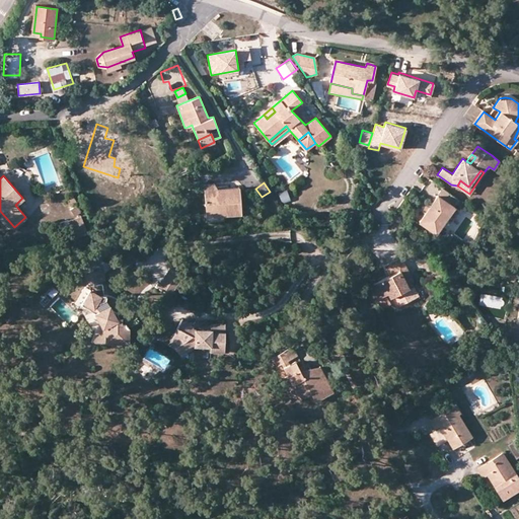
[(218,192),(217,189),(214,183),(204,183),(204,194),(218,192)]
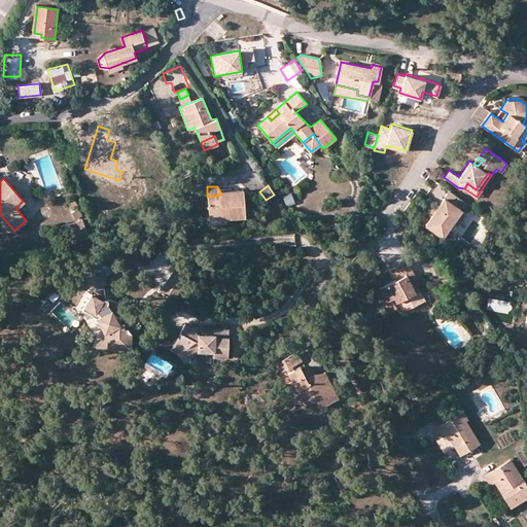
[(243,189),(220,191),(221,195),(207,197),(209,218),(227,217),(244,216),(243,189)]
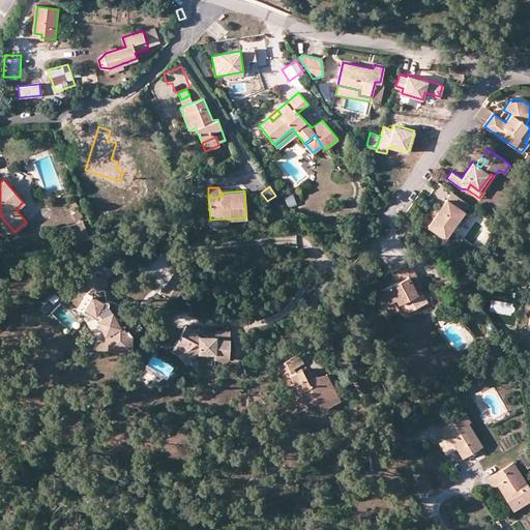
[(469,203),(451,190),(428,226),(445,237),(455,224),(464,210),(469,203)]
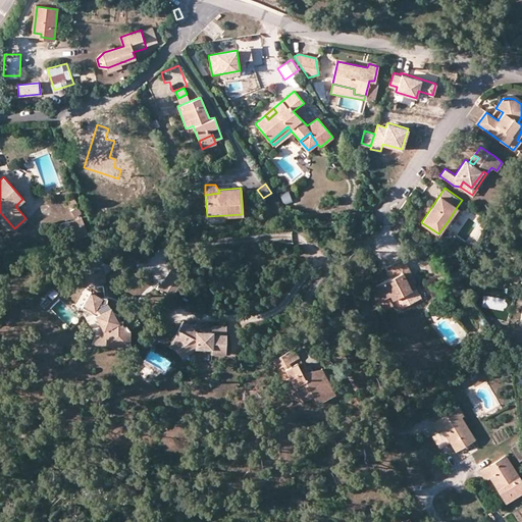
[(288,192),(280,195),(283,204),(291,201),(288,192)]
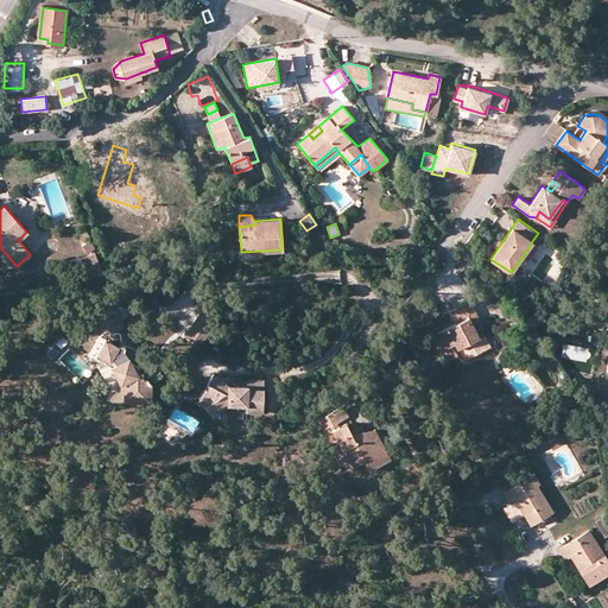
[(86,229),(77,234),(82,241),(90,238),(86,229)]
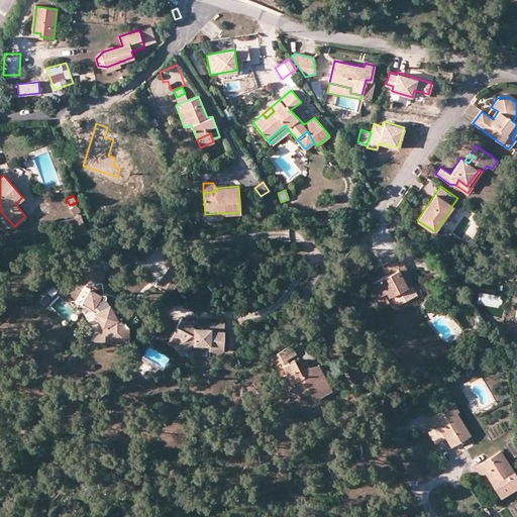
[(452,205),(444,218),(449,220),(457,208),(452,205)]
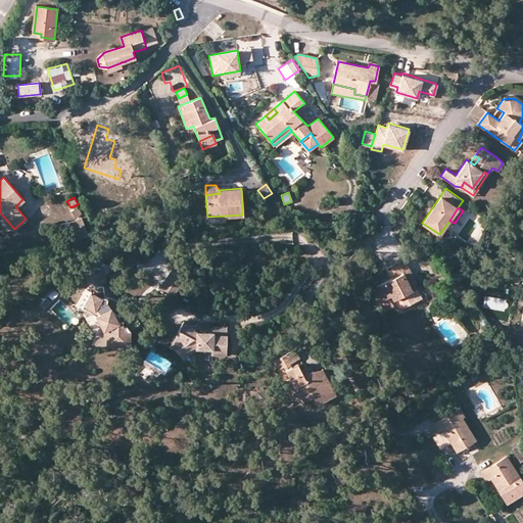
[(77,208),(72,211),(75,218),(81,215),(77,208)]
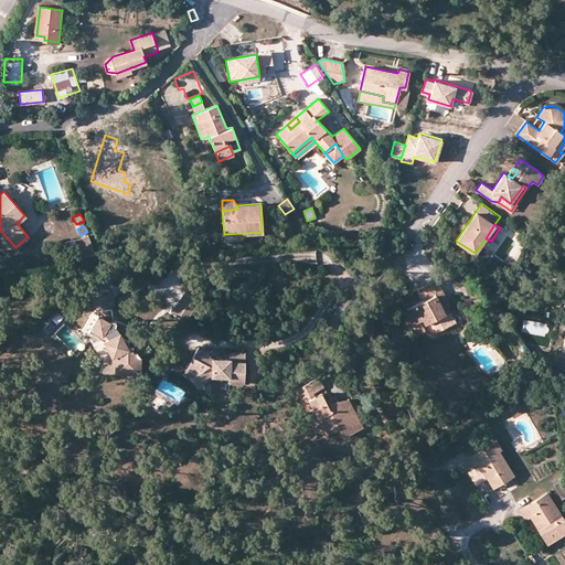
[(77,247),(82,258),(95,253),(89,236),(75,242),(77,247)]
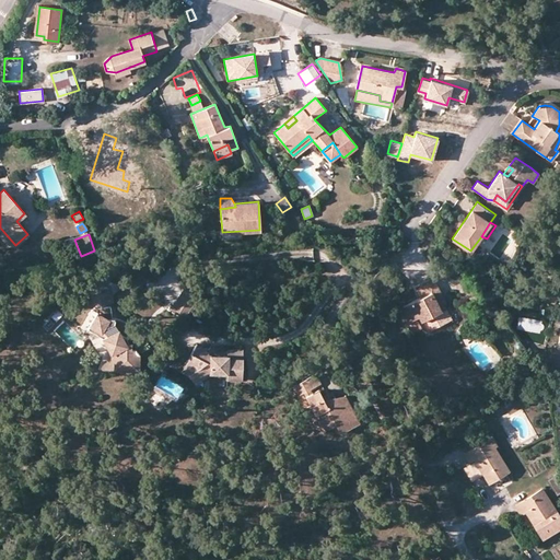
[(71,259),(81,256),(77,245),(67,248),(71,259)]
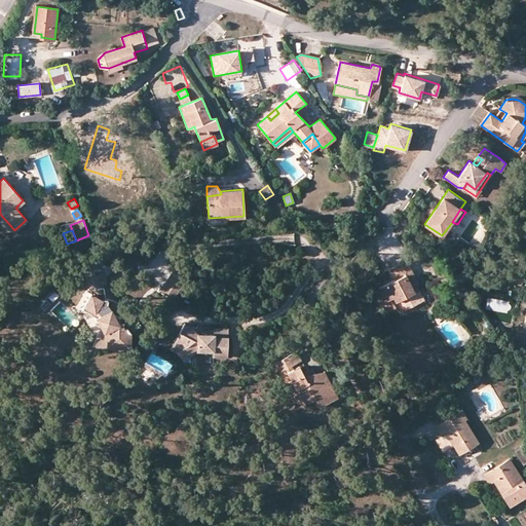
[(83,274),(102,272),(104,264),(97,263),(89,263),(80,268),(83,274)]
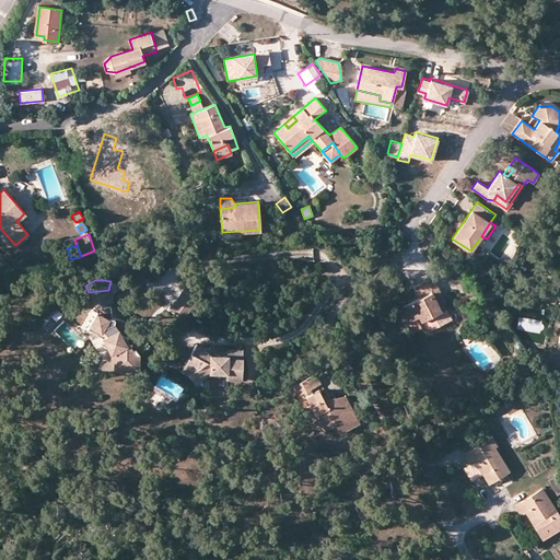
[(434,294),(440,291),(433,281),(430,280),(416,288),(421,298),(398,308),(405,324),(418,316),(421,321),(427,318),(433,327),(451,318),(443,304),(440,306),(434,294)]
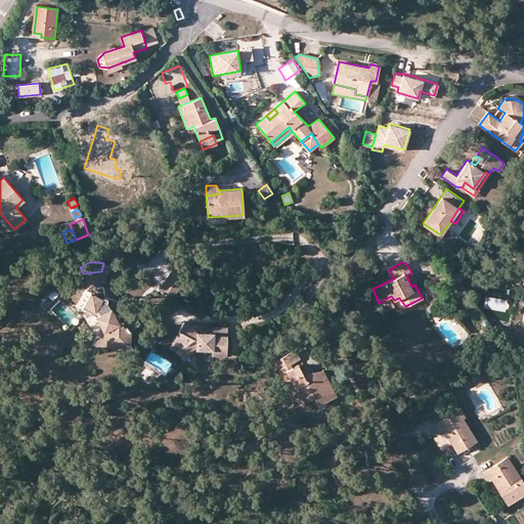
[(173,270),(161,290),(174,297),(185,277),(173,270)]
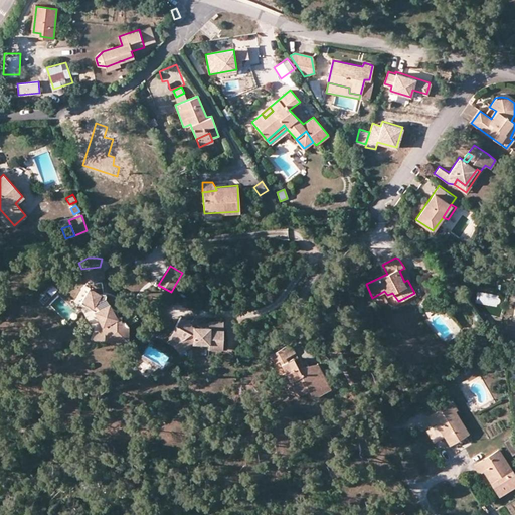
[(102,280),(100,267),(81,269),(83,282),(102,280)]
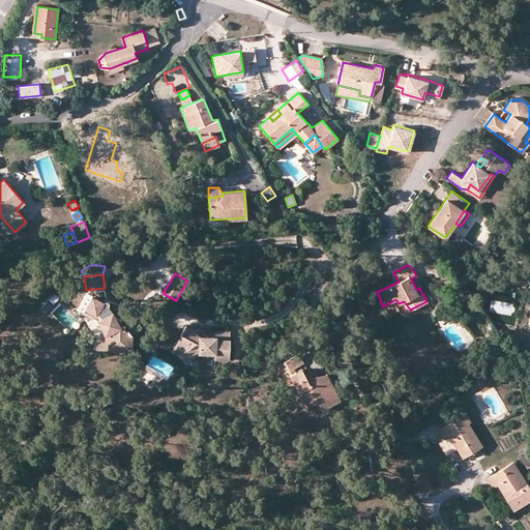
[(421,287),(416,275),(411,278),(416,290),(419,288),(421,287)]
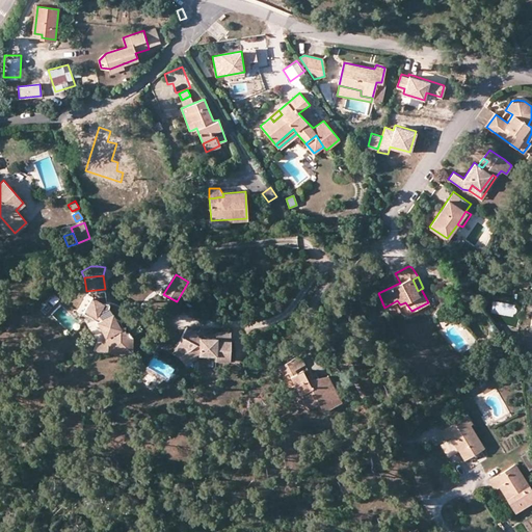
[(106,299),(105,289),(86,291),(92,295),(83,314),(98,321),(106,335),(109,342),(110,350),(122,350),(128,347),(129,345),(133,345),(134,334),(131,330),(126,330),(126,324),(129,323),(131,319),(130,315),(127,311),(122,314),(118,309),(122,306),(114,301),(106,299)]
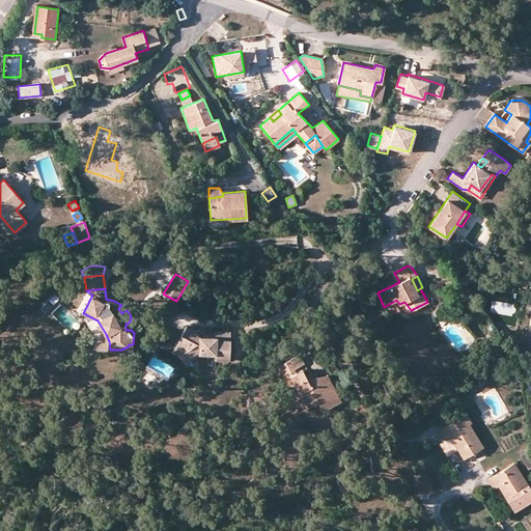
[(459,316),(453,320),(457,327),(463,323),(459,316)]
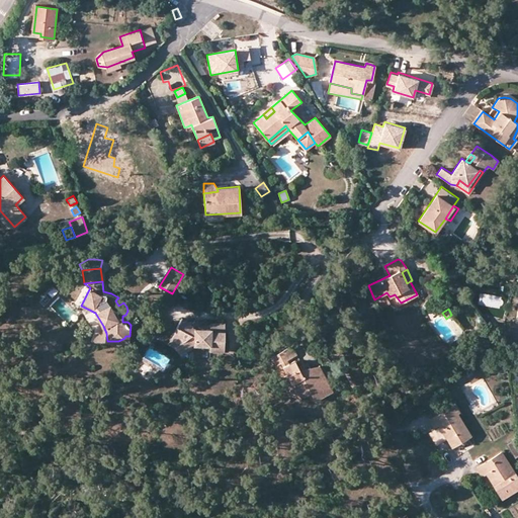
[(210,331),(210,329),(190,328),(190,325),(189,325),(189,323),(181,318),(170,340),(176,343),(175,346),(181,354),(188,350),(186,347),(192,343),(194,345),(210,345),(210,350),(225,350),(225,331),(210,331)]
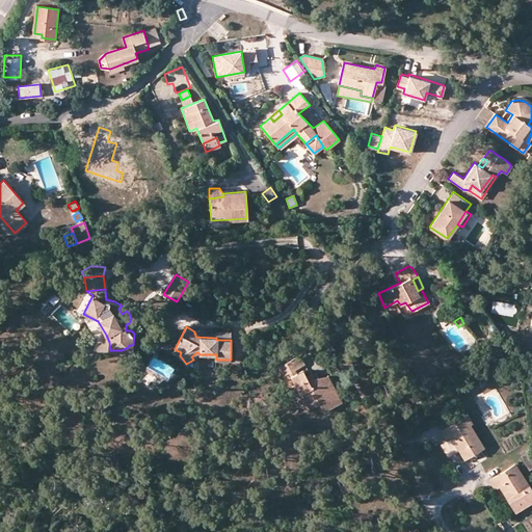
[(216,333),(216,338),(216,340),(231,340),(231,333),(217,331),(216,333)]
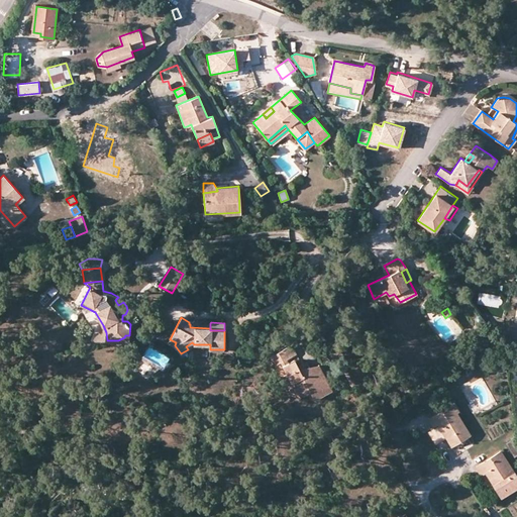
[(106,332),(103,325),(94,340),(107,340),(106,332)]
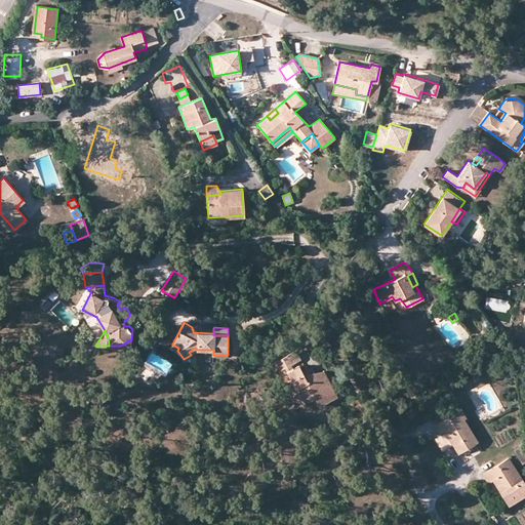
[(296,351),(280,359),(285,367),(300,359),(296,351)]
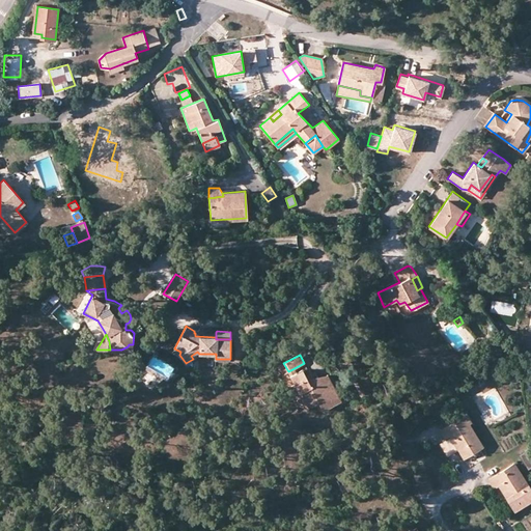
[(288,371),(283,363),(279,365),(283,373),(288,371)]
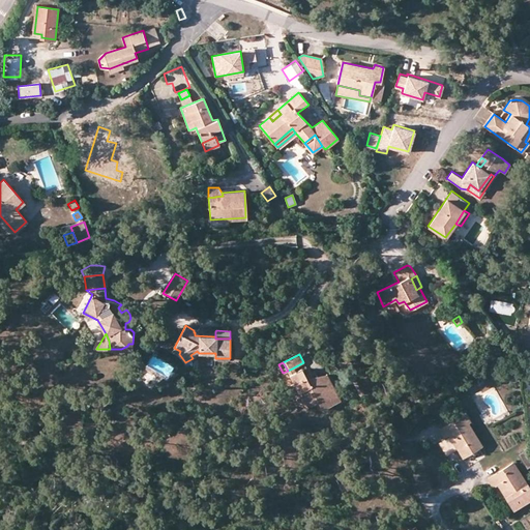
[(308,382),(306,377),(301,369),(289,375),(294,382),(301,398),(308,401),(316,399),(318,402),(322,409),(340,400),(331,383),(323,387),(318,379),(308,382)]
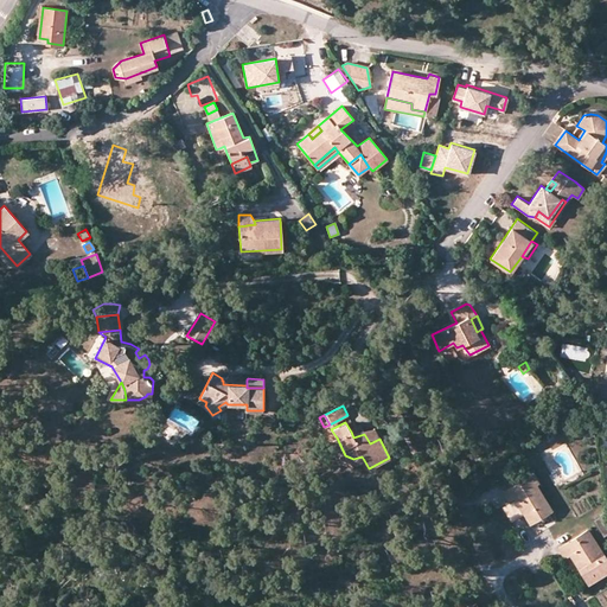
[(374,427),(351,432),(353,438),(364,434),(370,443),(379,439),(374,427)]
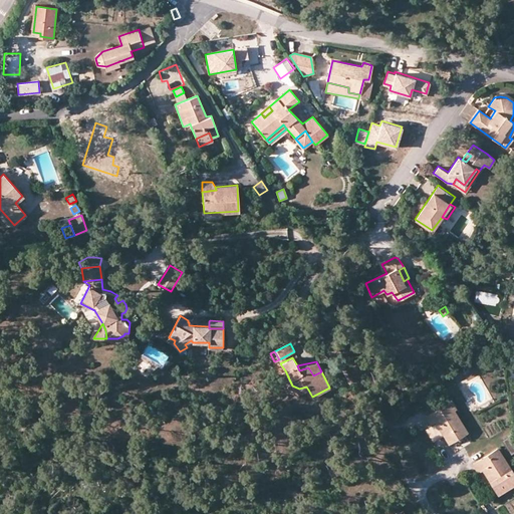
[(292,386),(285,370),(282,373),(289,390),(301,394),(308,390),(306,387),(299,389),(292,386)]
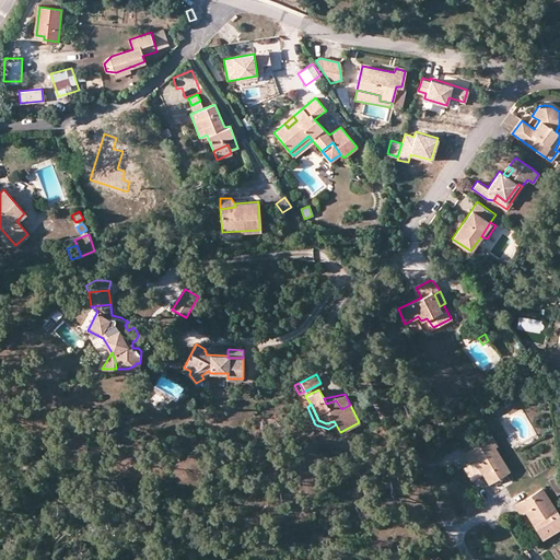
[(491,438),(464,455),(468,463),(474,459),(489,482),(508,471),(493,447),(497,446),(491,438)]
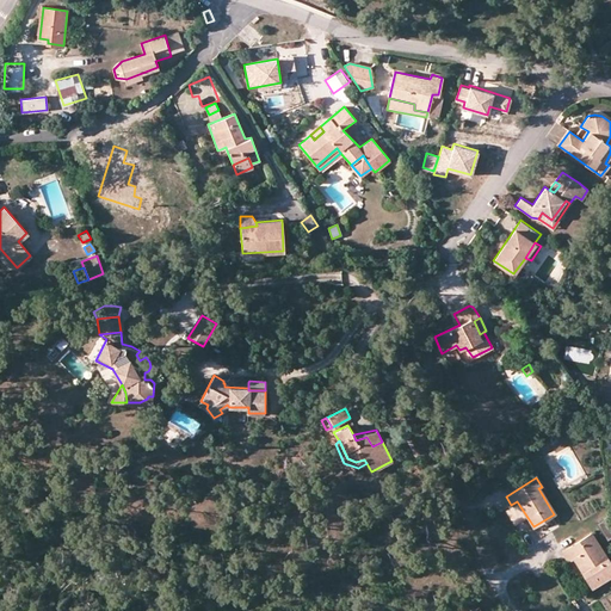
[(474,489),(452,500),(457,510),(479,499),(474,489)]
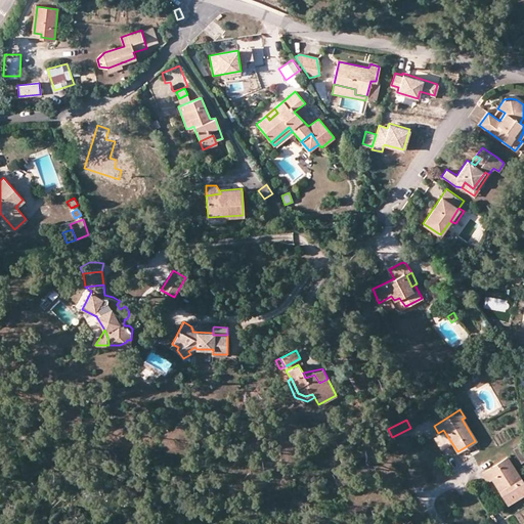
[(523,447),(521,443),(512,448),(520,462),(523,460),(523,447)]
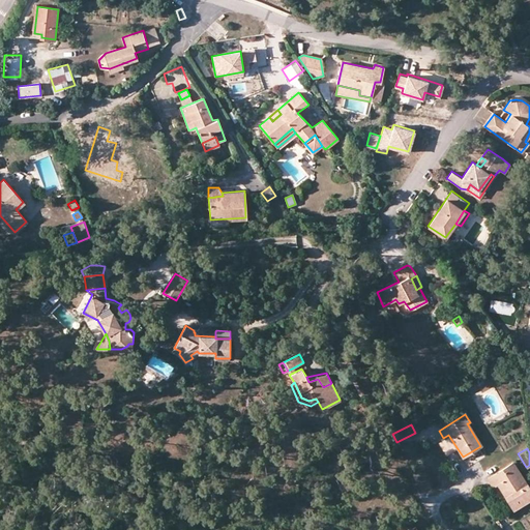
[(529,492),(511,464),(489,479),(493,486),(496,483),(513,508),(529,497),(529,492)]
